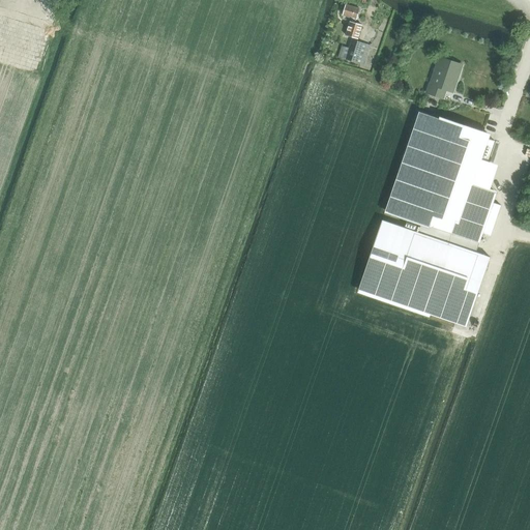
[(343,16),(356,20),(359,9),(346,5),(343,16)]
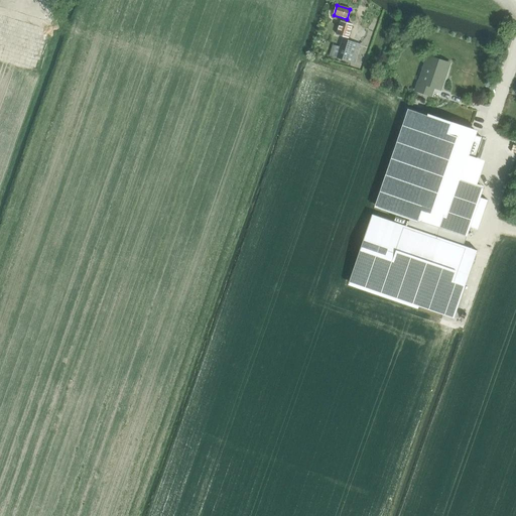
[(337,34),(349,38),(353,24),(346,22),(341,21),(337,34)]
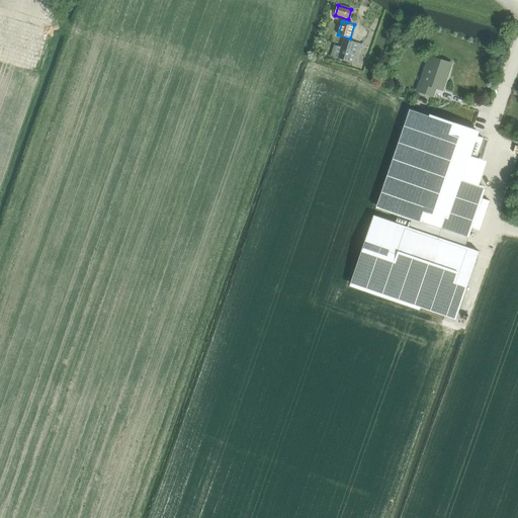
[(338,59),(357,64),(363,45),(344,39),(338,59)]
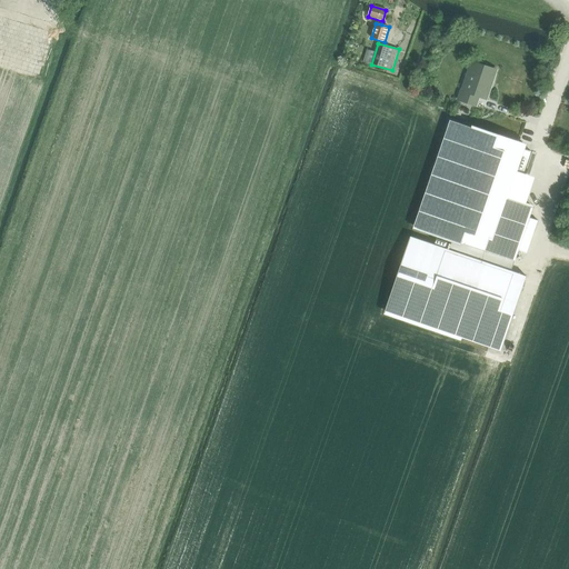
[(458,101),(478,107),(480,98),(487,100),(497,70),(471,61),(458,101)]
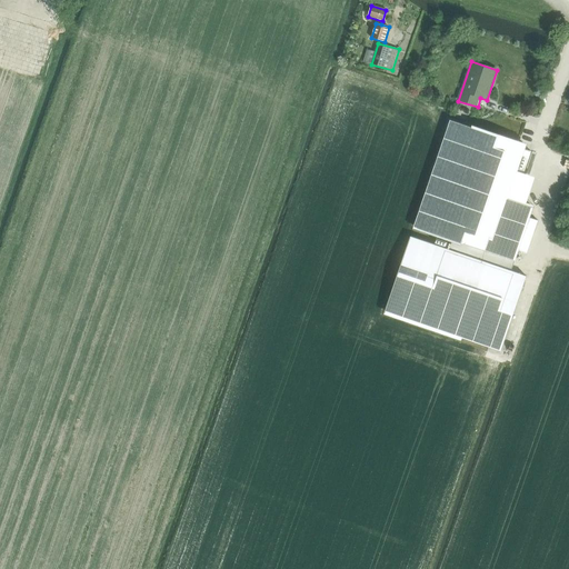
[(527,277),(511,271),(518,251),(526,255),(537,221),(529,219),(532,208),(507,200),(517,170),(523,172),(531,151),(525,149),(526,146),(471,127),(471,128),(450,121),(415,227),(452,240),(451,245),(437,239),(435,246),(410,237),(386,311),(501,350),(527,277)]
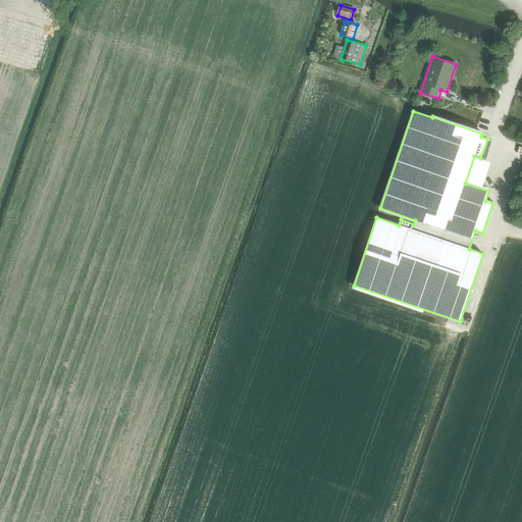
All buildings are outlined.
